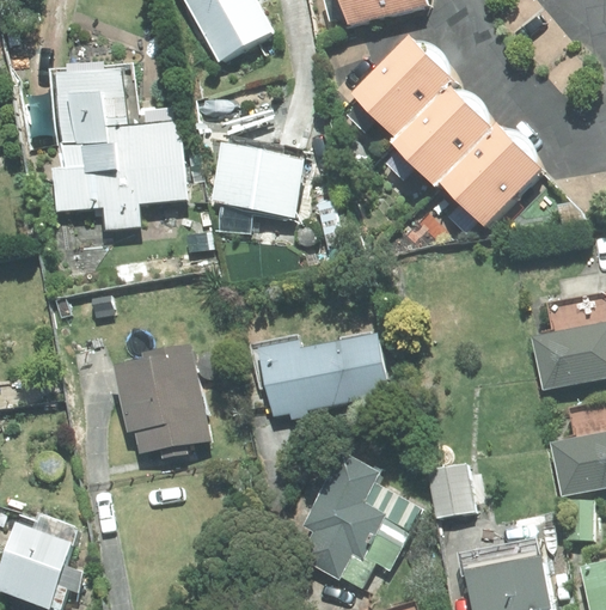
[(182,0),(216,61),(273,31),(255,0),(182,0)]
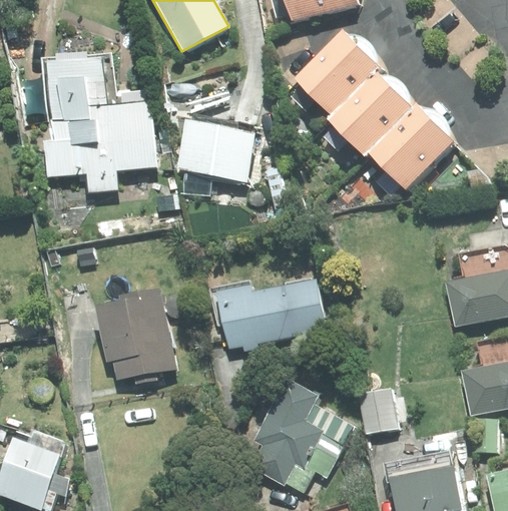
[(270,0),(275,16),(290,13),(292,20),(357,5),(356,0),(270,0)]
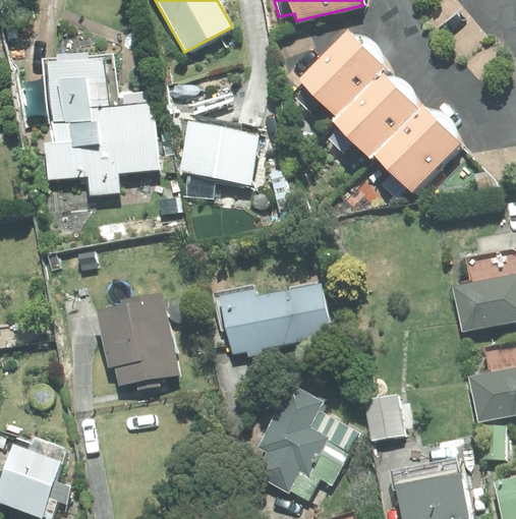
[(346,32),(298,80),(337,116),(379,71),(383,66),(346,32)]
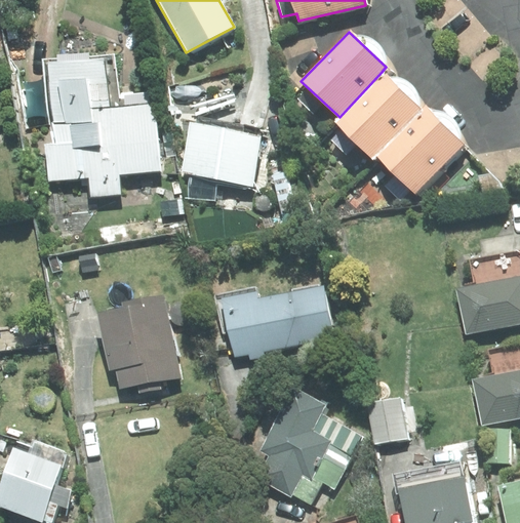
[(54,144),(44,145),(46,179),(87,176),(88,201),(119,199),(117,173),(157,171),(153,103),(122,105),(121,97),(114,97),(111,55),(42,59),(47,127),(53,126),(54,144)]
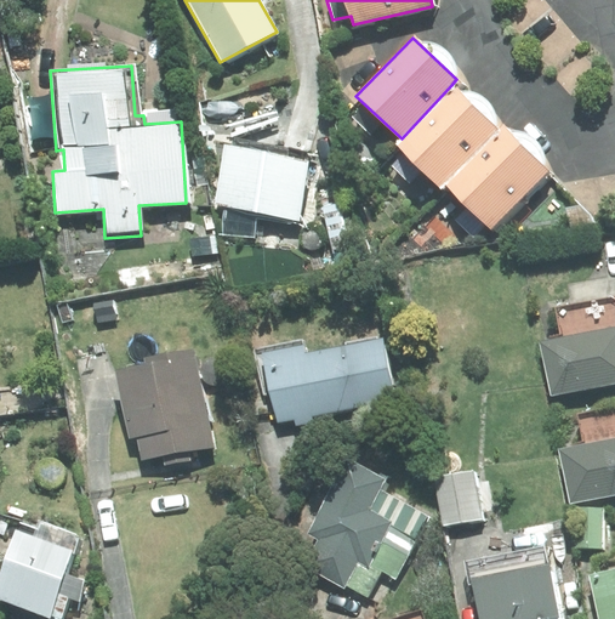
[(402,138),(396,145),(443,189),(446,186),(499,130),(451,85),(402,138)]
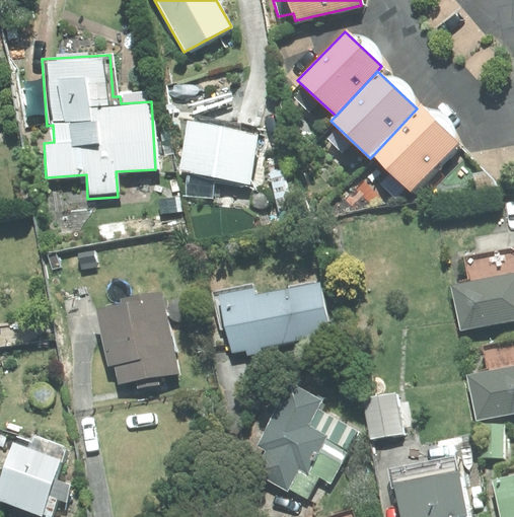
[(373,155),(390,171),(379,183),(395,199),(406,188),(411,192),(458,141),(420,105),(417,108),(373,155)]
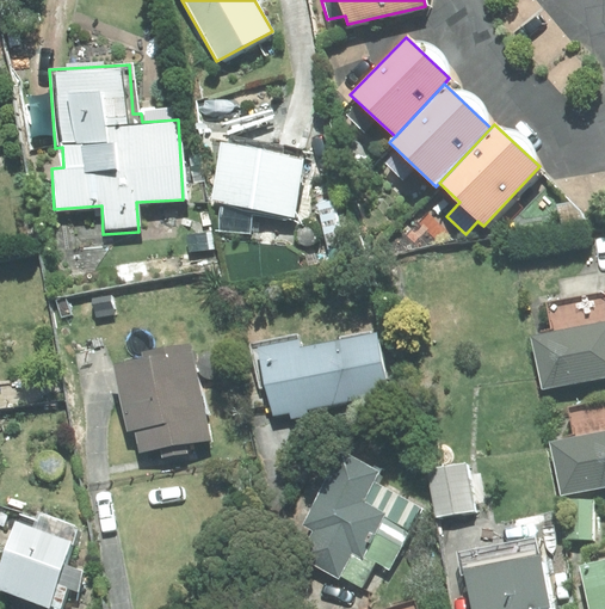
[(303,160),(221,142),(208,198),(291,216),(303,160)]
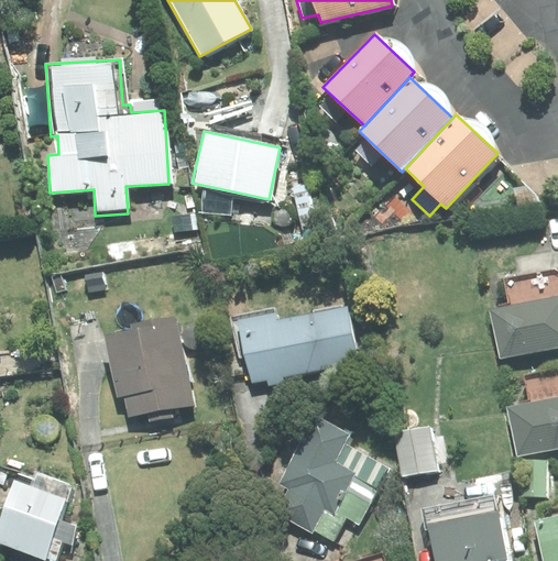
[(507,306),(489,309),(498,359),(557,345),(557,276),(557,268),(503,279),(507,306)]
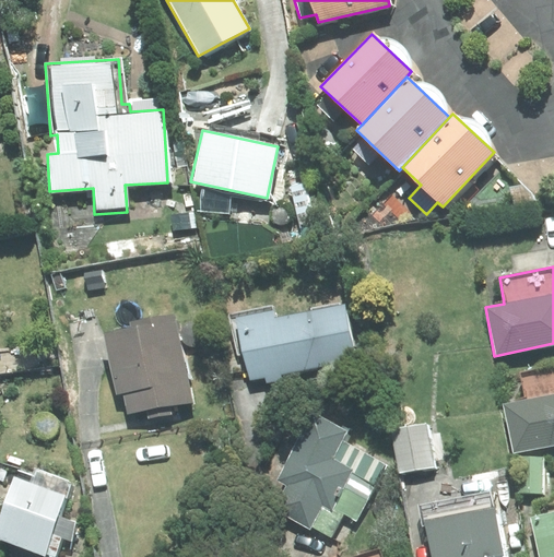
[(346,305),(274,319),(272,310),(236,318),(247,380),(262,377),(263,382),(279,379),(279,374),(356,358),(346,305)]
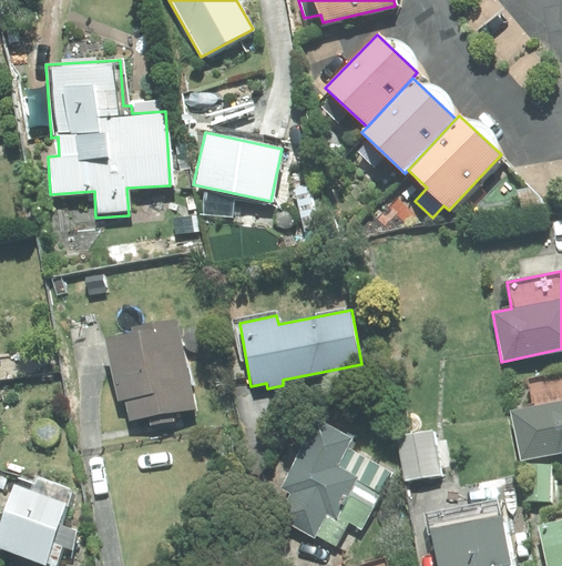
[(176,321),(134,329),(135,333),(106,339),(118,401),(124,400),(128,420),(193,408),(176,321)]
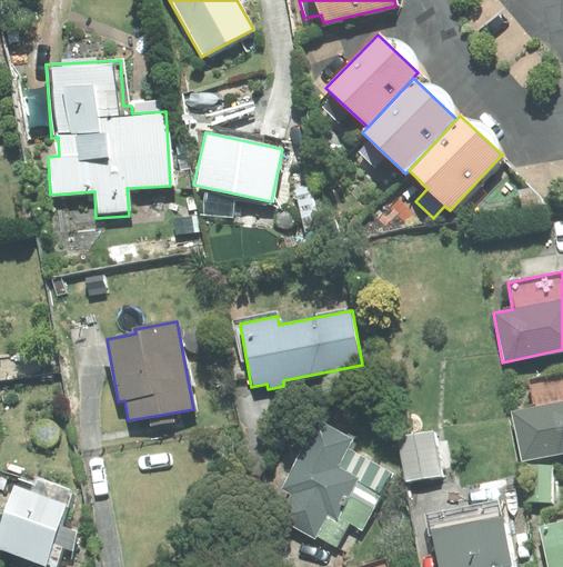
[(531,408),(510,414),(519,461),(562,451),(562,372),(525,379),(531,408)]
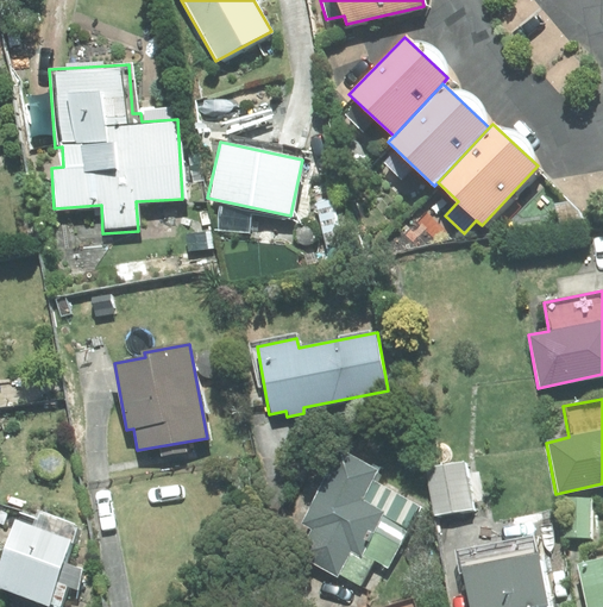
[(312,529),(296,556),(334,576),(335,574),(370,593),(397,544),(385,538),(403,506),(368,487),(376,470),(340,450),(300,524),(312,529)]
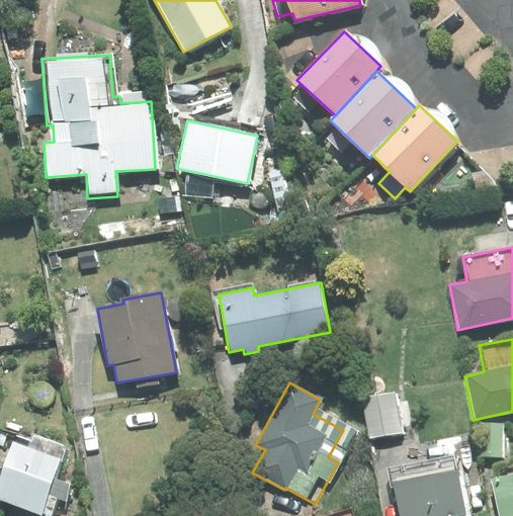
[(395,394),(360,398),(367,438),(401,432),(395,394)]
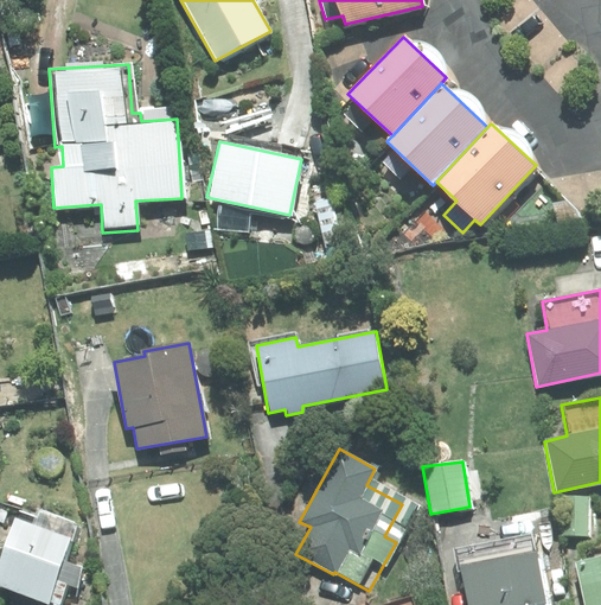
[(558,496),(557,534),(584,535),(586,497),(558,496)]
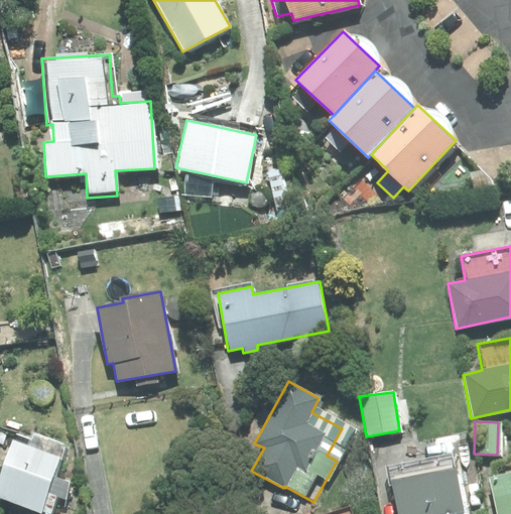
[(16,429),(0,476),(0,498),(46,513),(48,513),(54,495),(46,492),(62,445),(16,429)]
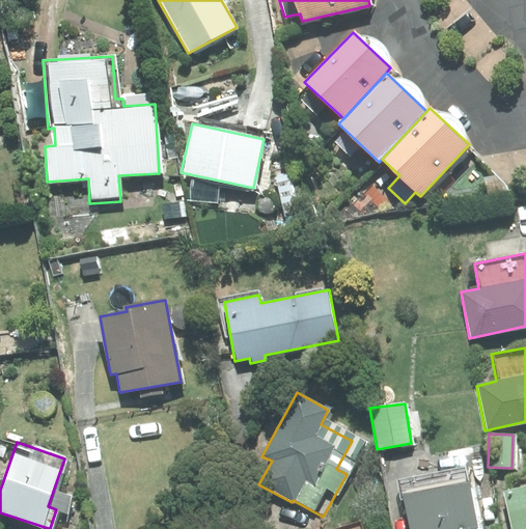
[(472,482),(478,511),(492,508),(490,496),(487,496),(483,480),(472,482)]
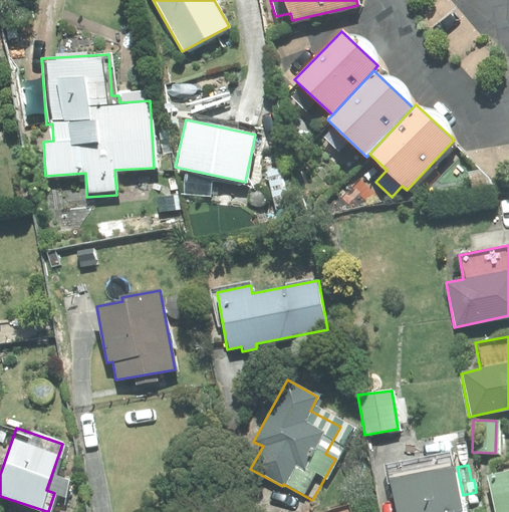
[(391,479),(397,511),(463,511),(454,467),(391,479)]
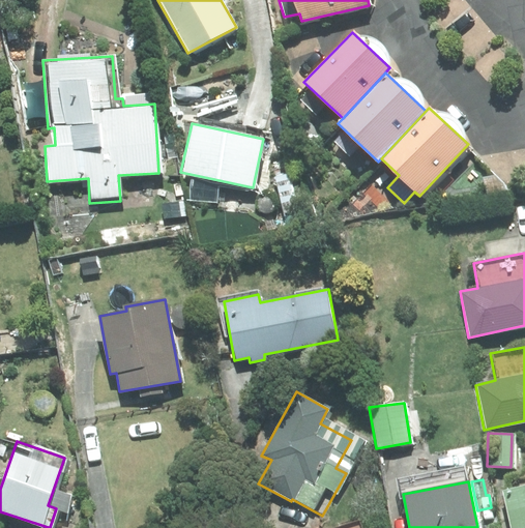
[(524,527),(524,487),(502,492),(508,527),(524,527)]
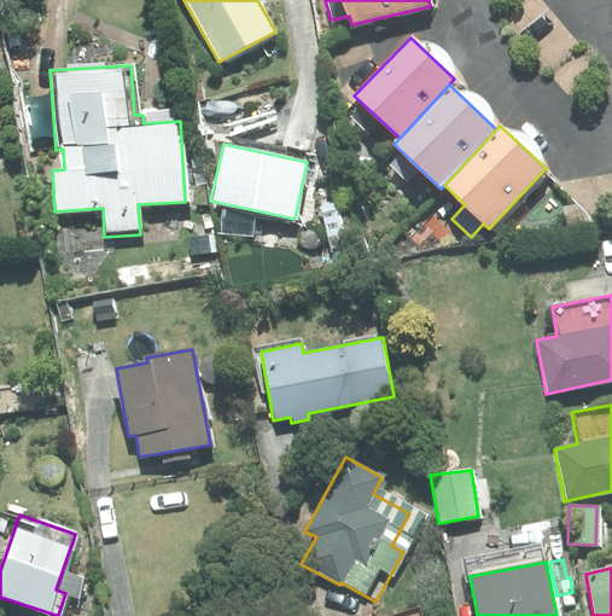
All buildings are outlined.
